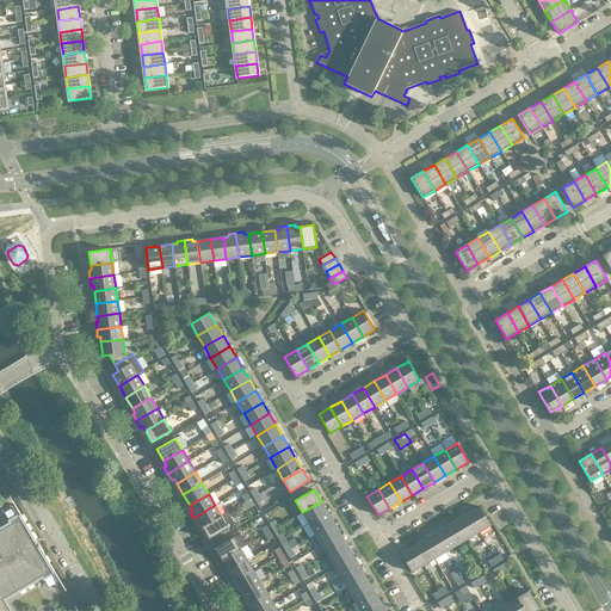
[(328,512),(321,501),(302,512),(309,523),(328,512)]
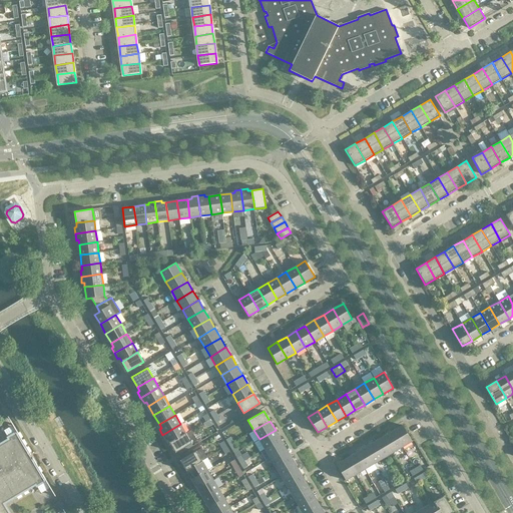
[(186,434),(180,424),(162,435),(166,440),(168,439),(170,443),(186,434)]
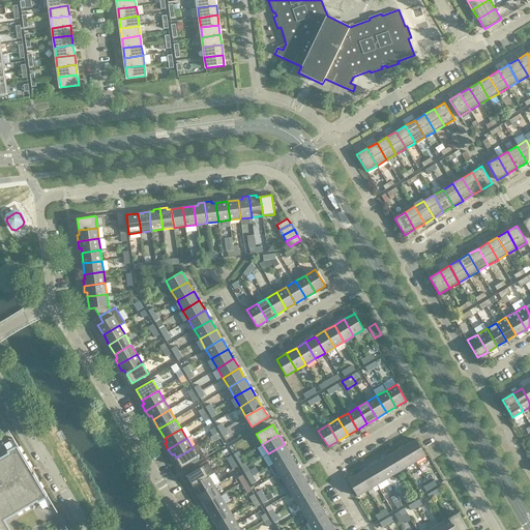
[(416,439),(406,445),(415,462),(425,455),(416,439)]
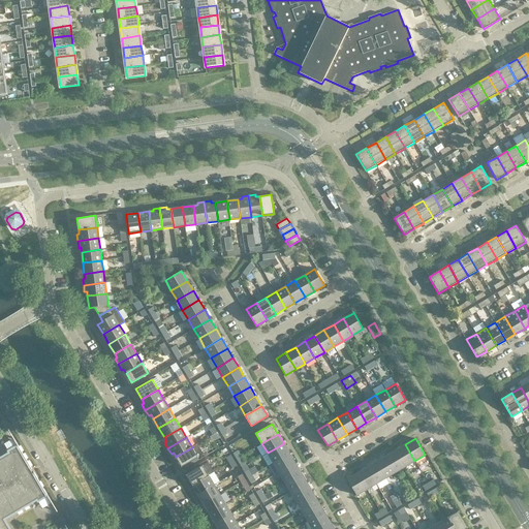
[(197,443),(192,447),(176,457),(182,467),(197,457),(203,454),(197,443)]
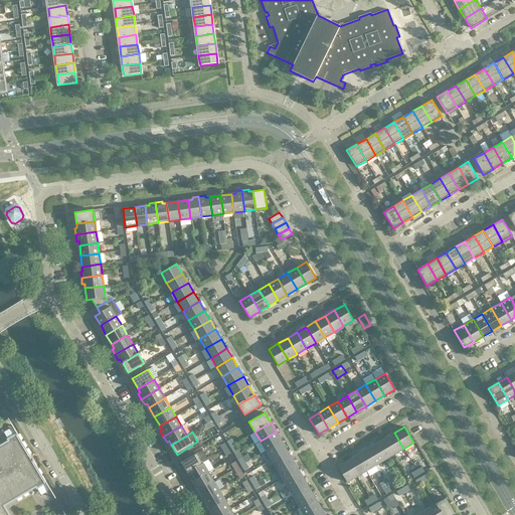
[(282,441),(277,432),(261,441),(266,451),(282,441)]
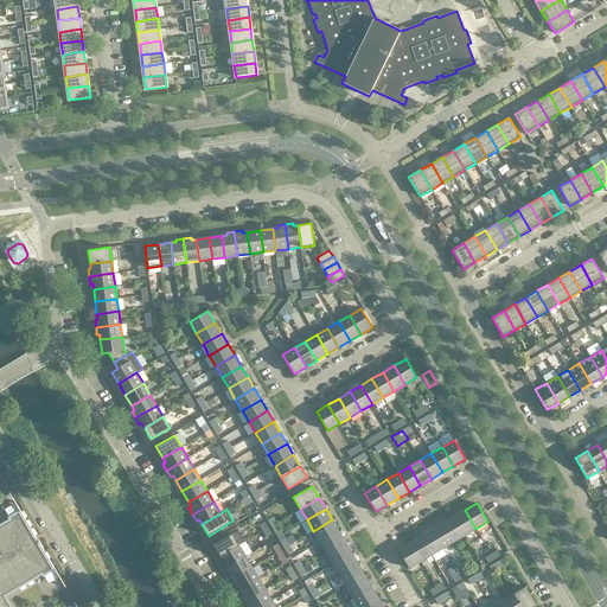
[(475,529),(465,510),(454,517),(465,535),(475,529)]
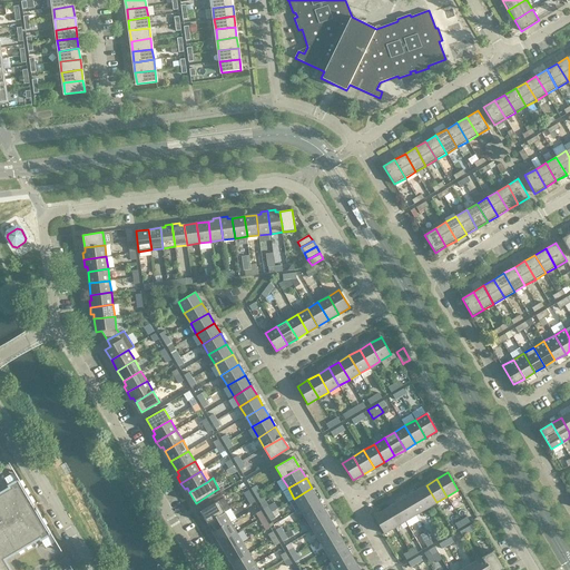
[(9,488),(0,493),(0,527),(36,507),(19,480),(9,487),(9,488)]
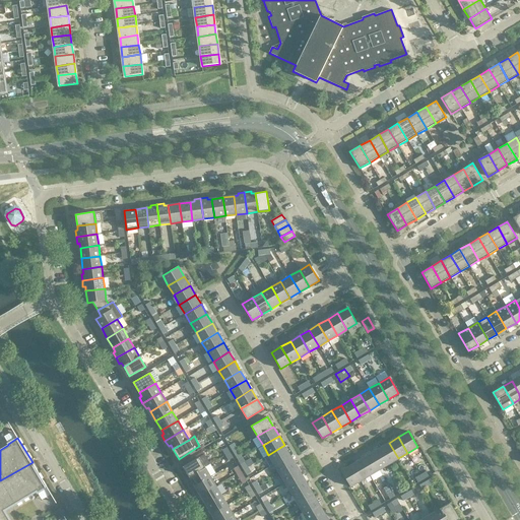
[(398,458),(389,443),(379,448),(389,464),(398,458)]
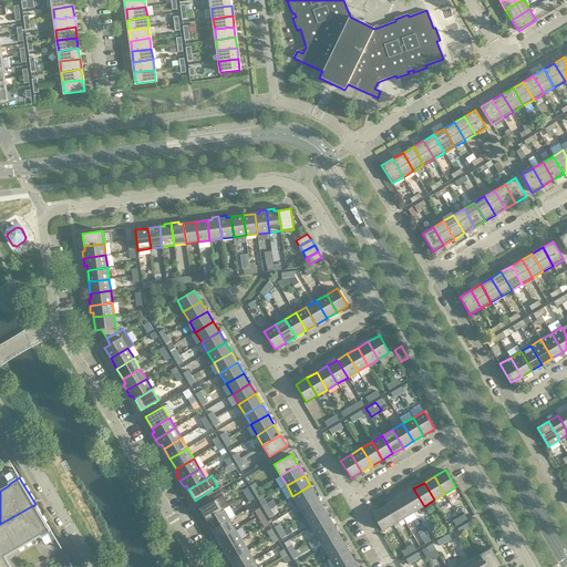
[(317,496),(310,485),(292,496),(299,506),(317,496)]
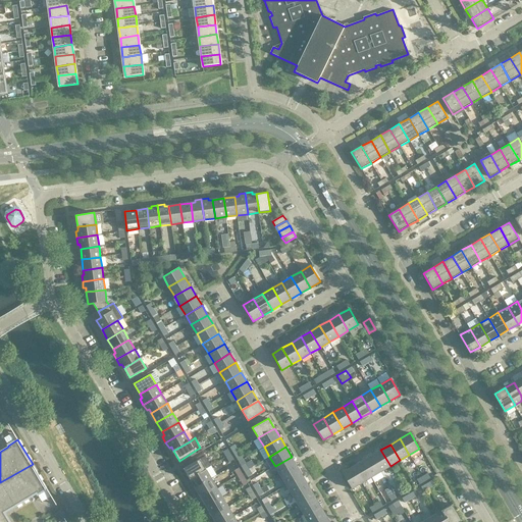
[(390,466),(380,450),(371,456),(380,471),(390,466)]
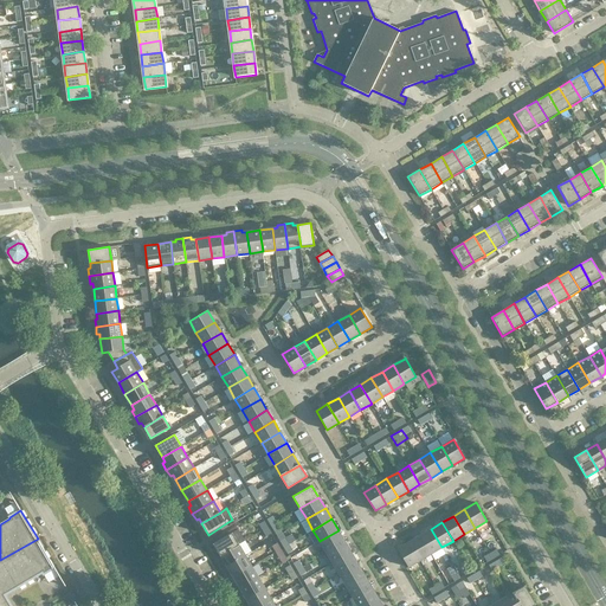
[(220,555),(239,545),(245,541),(238,529),(232,533),(213,543),(220,555)]
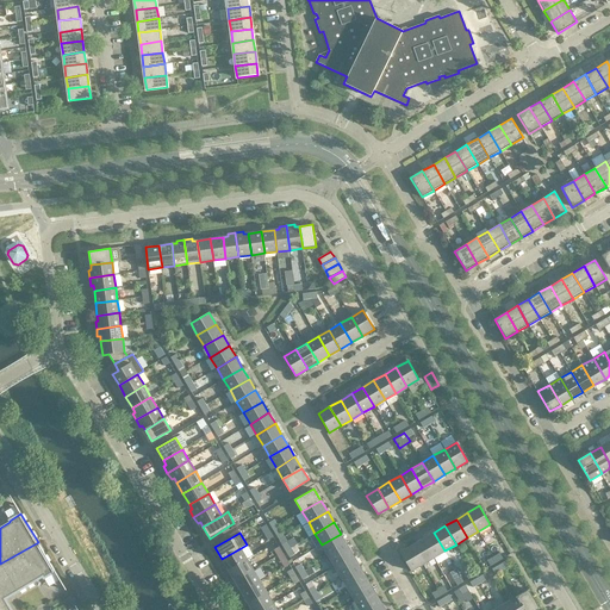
[(444,551),(434,533),(423,539),(434,558),(444,551)]
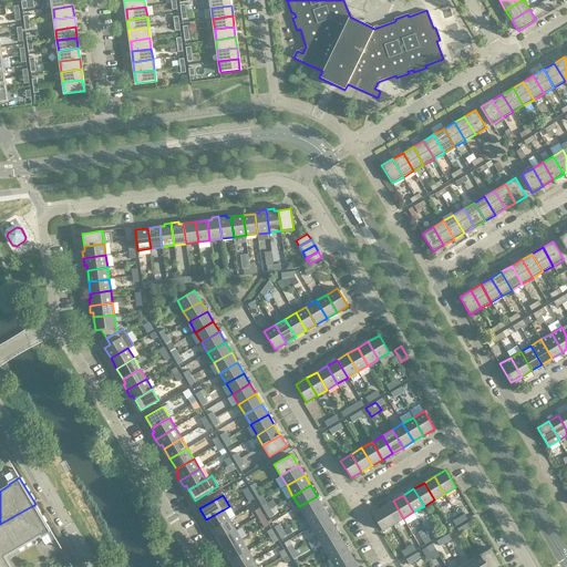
[(322,506),(317,496),(299,506),(305,516),(322,506)]
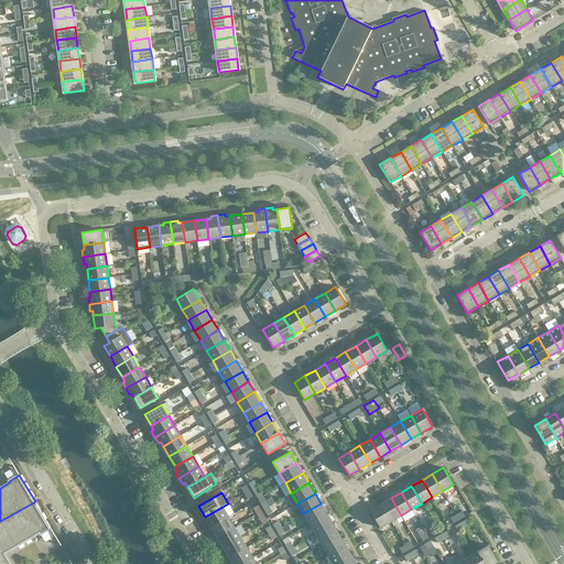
[(272,497),(266,501),(269,507),(275,502),(272,497)]
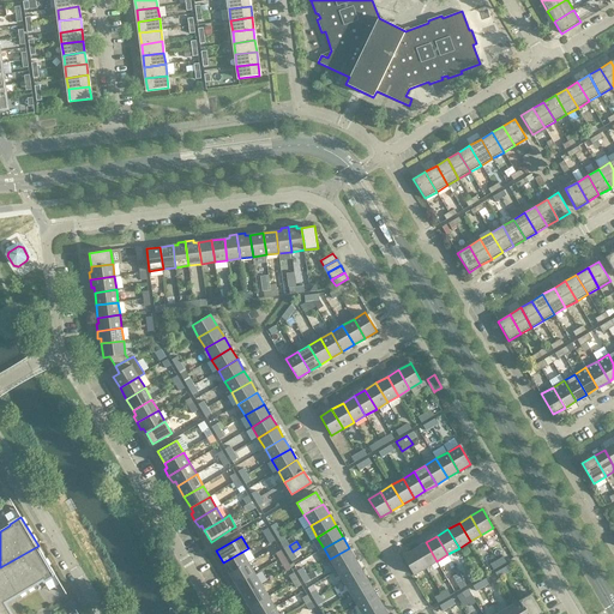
[(437,561),(426,542),(415,549),(426,569),(437,561)]
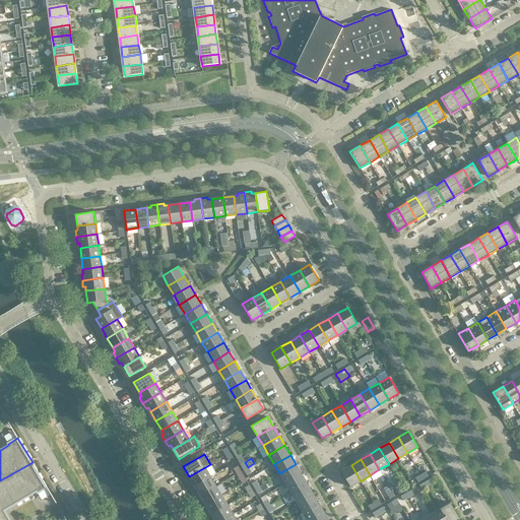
[(47,488),(33,462),(0,480),(0,504),(4,511),(37,492),(37,493),(47,488)]
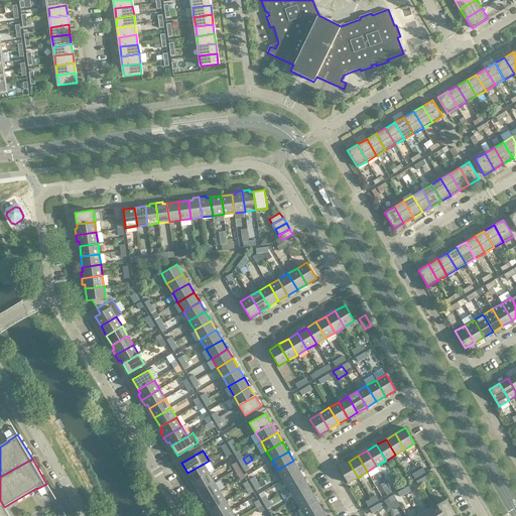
[(299,470),(293,461),(277,470),(283,480),(299,470)]
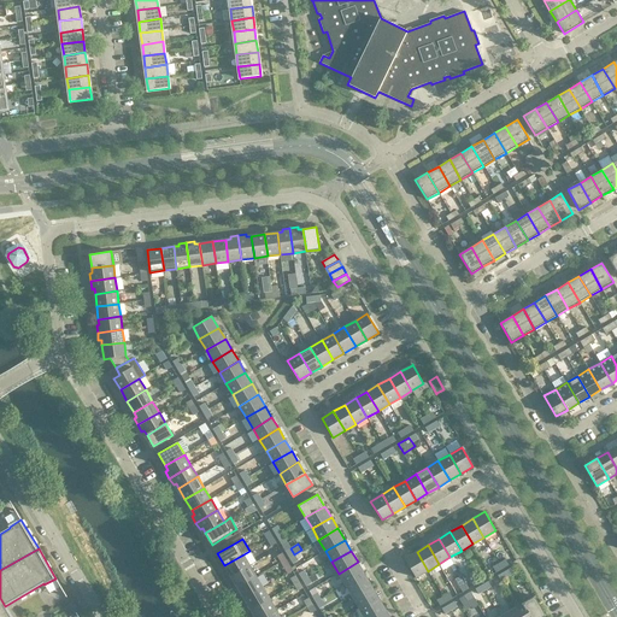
[(428,571),(417,552),(405,558),(416,577),(428,571)]
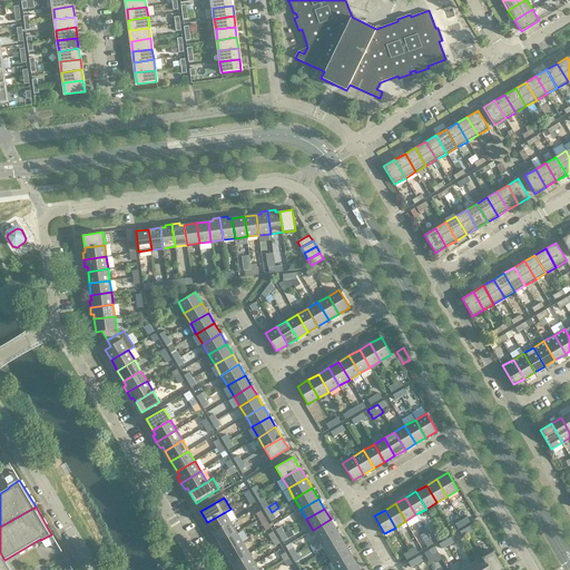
[(231,522),(225,512),(207,522),(209,527),(207,528),(210,534),(231,522)]
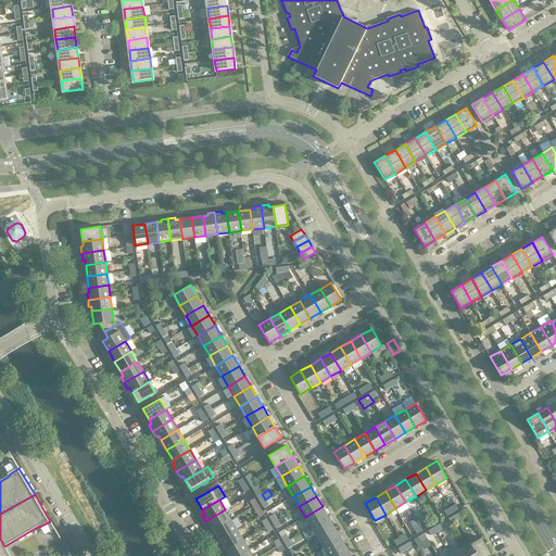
[(328,517),(323,506),(305,517),(311,527),(328,517)]
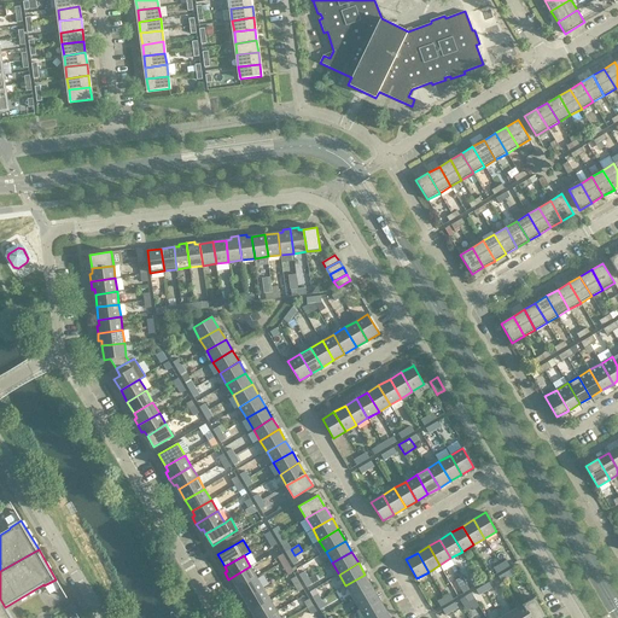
[(257,577),(250,566),(228,579),(233,586),(235,584),(238,589),(257,577)]
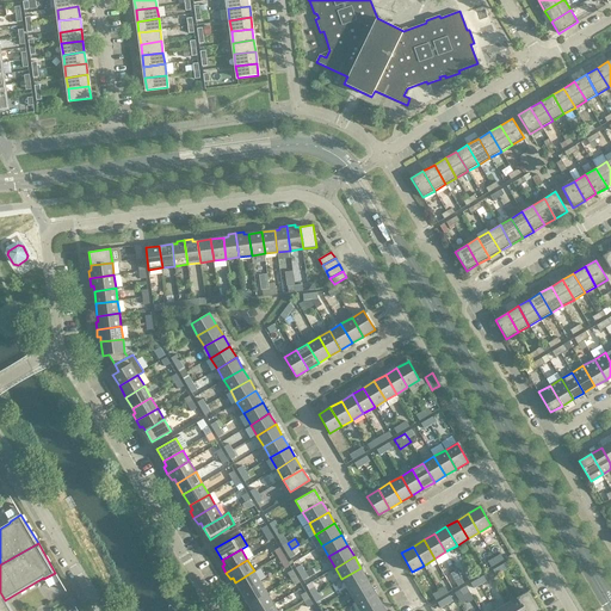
[(368,579),(360,568),(341,579),(349,590),(368,579)]
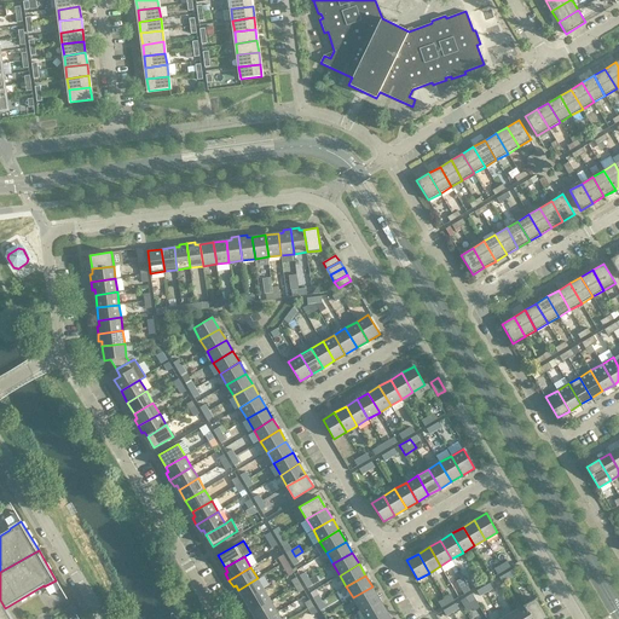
[(264,590),(258,578),(238,590),(244,601),(264,590)]
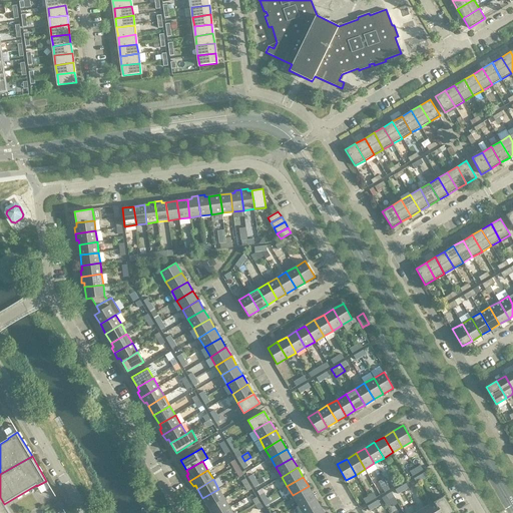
[(314,495),(309,486),(293,495),(298,505),(314,495)]
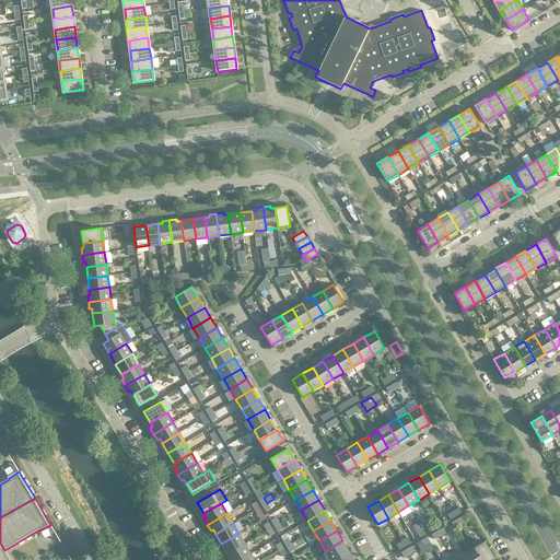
[(245,544),(238,534),(221,544),(228,553),(245,544)]
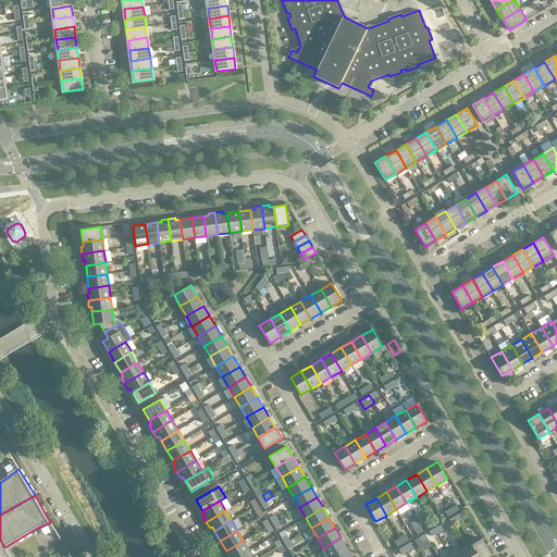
[(331,556),(347,548),(341,537),(323,548),(329,556),(331,556)]
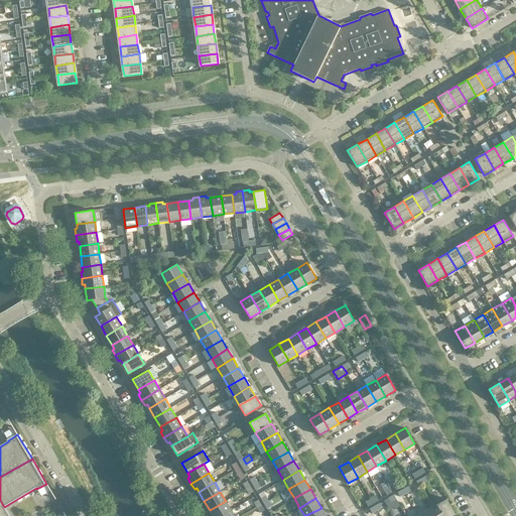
[(446,499),(437,504),(443,515),(453,515),(457,514),(446,499)]
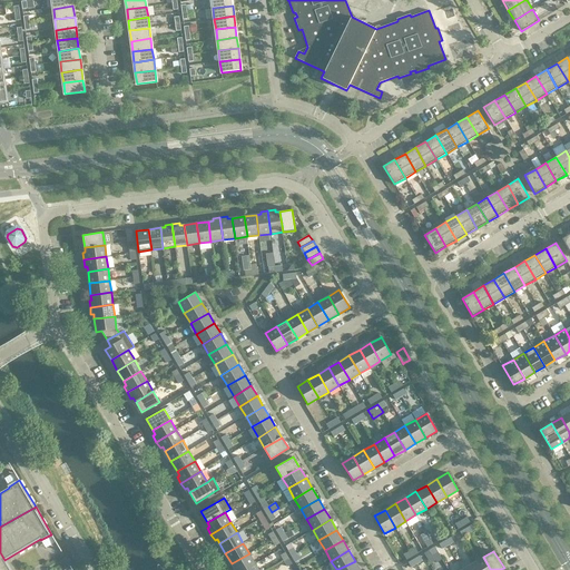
[(0,569),(10,569),(5,560),(0,552),(0,569)]
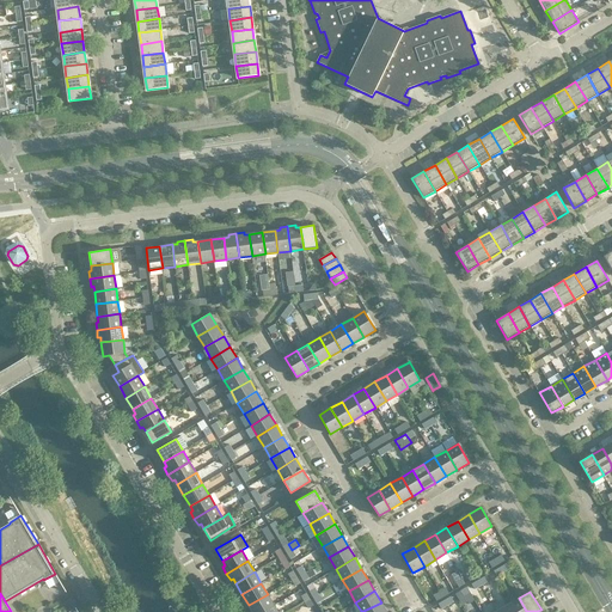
[(262,611),(274,605),(268,594),(249,605),(251,610),(249,611),(262,611)]
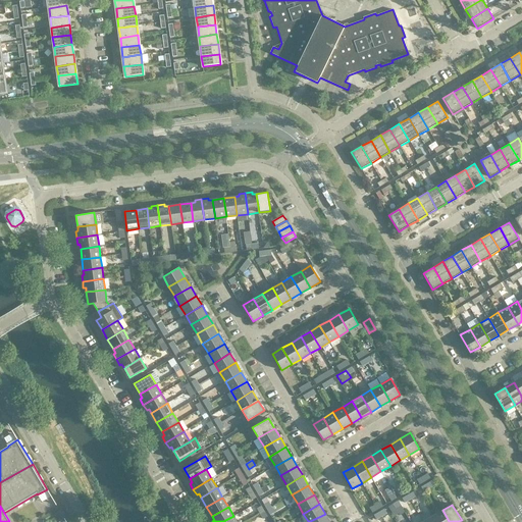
[(449,521),(442,510),(432,516),(435,521),(449,521)]
